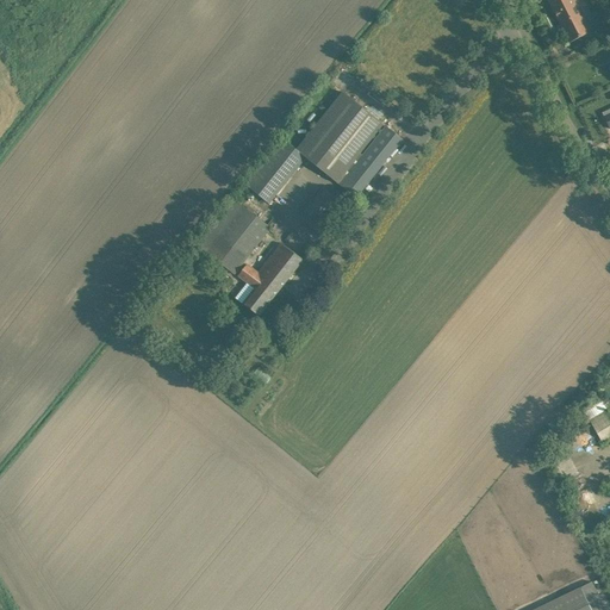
[(584,16),(576,0),(548,0),(571,42),(589,33),(580,18),(584,16)]
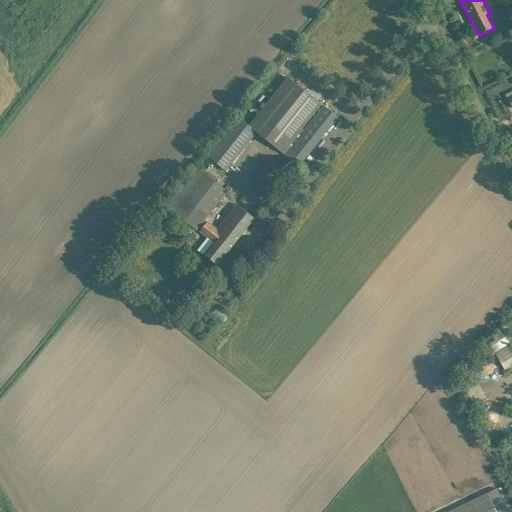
[(257,133),(283,153),(286,154),(305,130),(302,129),(322,104),(288,78),(249,126),(257,133)]
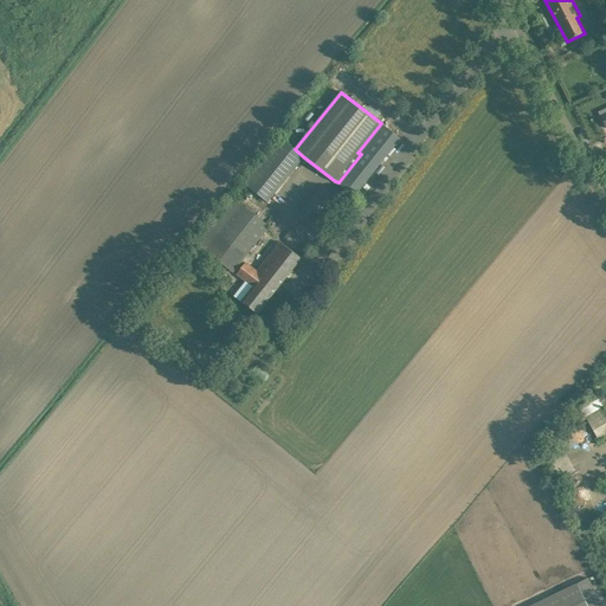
[(384,126),(361,154),(339,182),(355,197),(365,184),(362,181),(398,136),(384,126)]
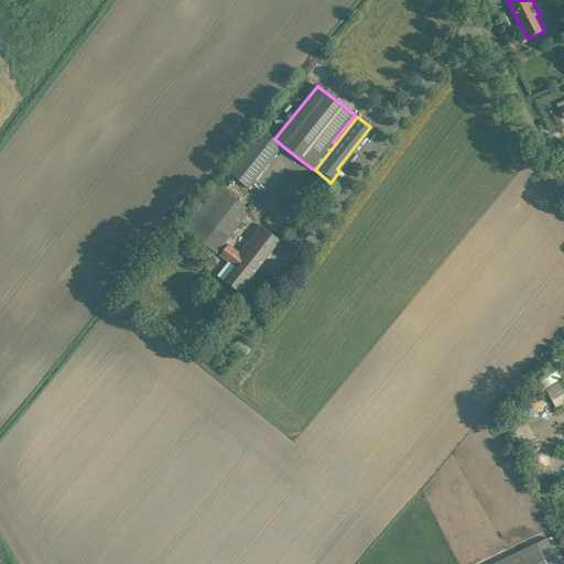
[(301,219),(323,192),(301,174),(279,202),(301,219)]
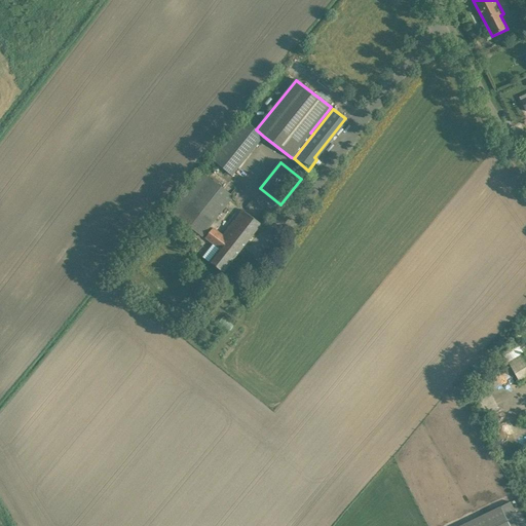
[(202,237),(234,196),(202,172),(171,213),(202,237)]
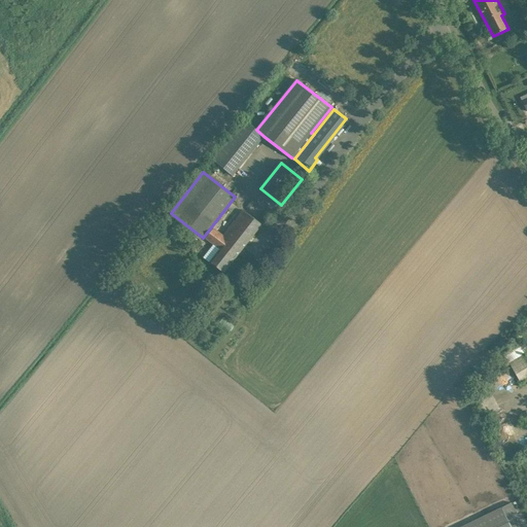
[(223,273),(261,224),(243,210),(223,236),(214,227),(206,238),(220,249),(210,262),(223,273)]
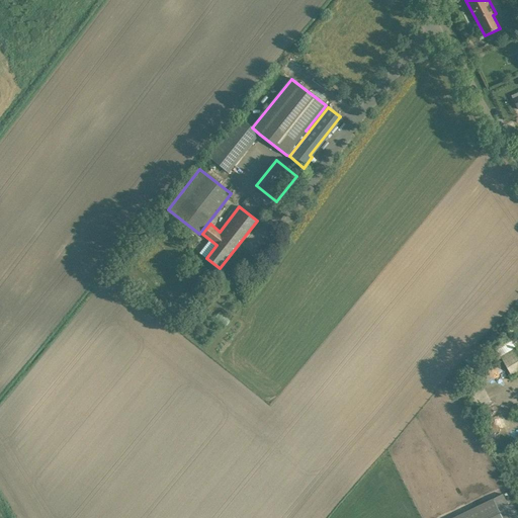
[(512,375),(517,370),(517,352),(516,348),(501,357),(512,375)]
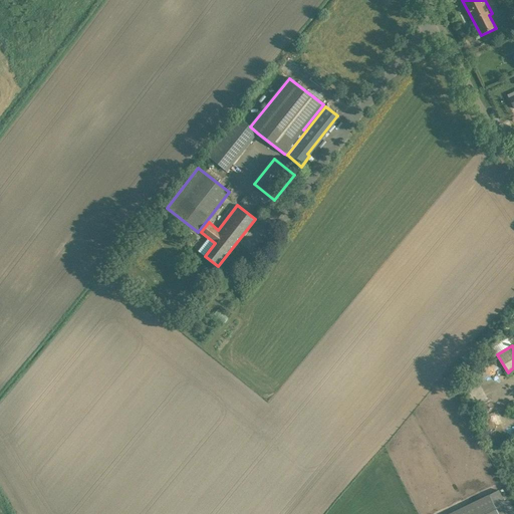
[(470,391),(474,402),(485,397),(479,382),(474,384),(476,388),(470,391)]
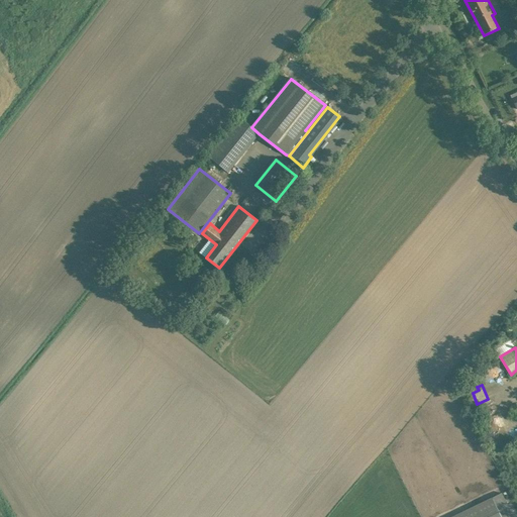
[(510,516),(502,494),(440,516),(510,516)]
